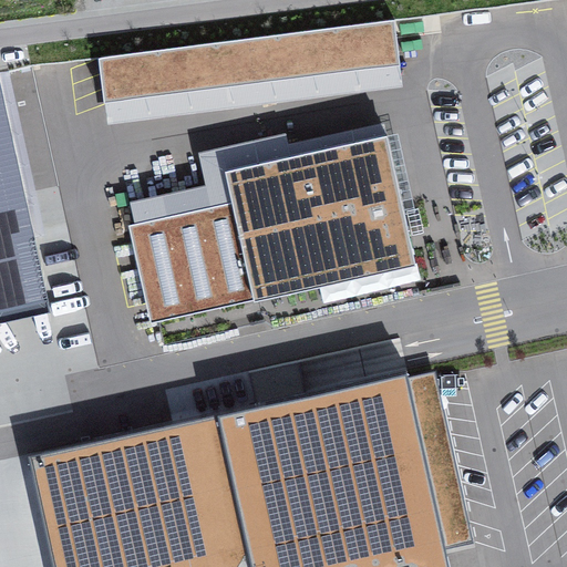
[(109,120),(404,88),(398,22),(102,54),(109,120)]
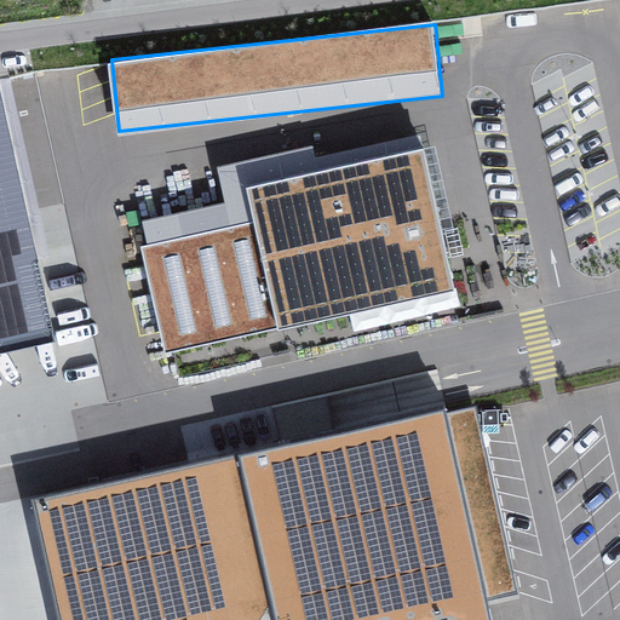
[(0,95),(0,356),(55,345),(0,95)]
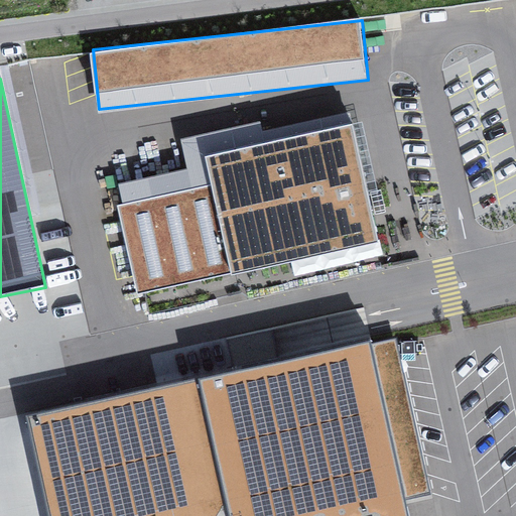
[(205,178),(124,196),(143,289),(376,241),(350,119),(199,150),(205,178)]
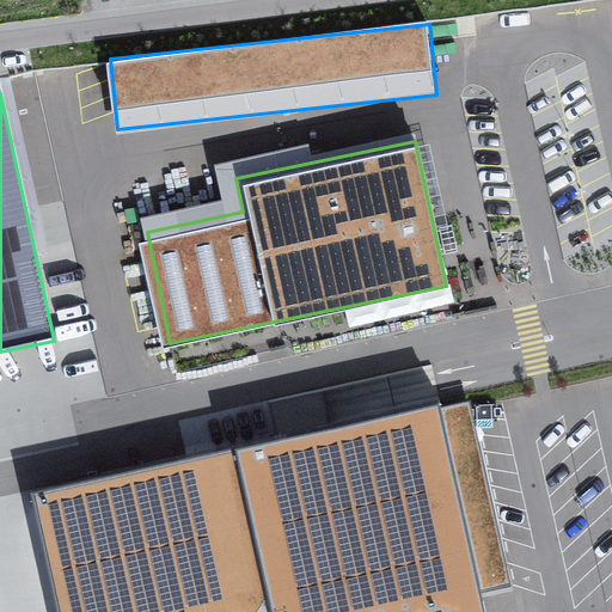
[(286,424),(325,416),(319,390),(280,398),(286,424)]
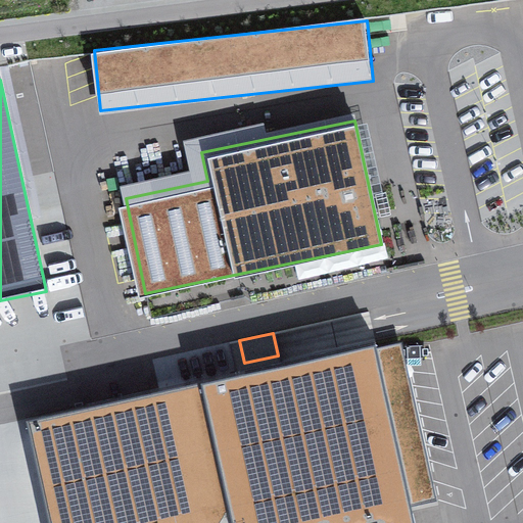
[(418,522),(374,344),(24,424),(47,522),(418,522)]
